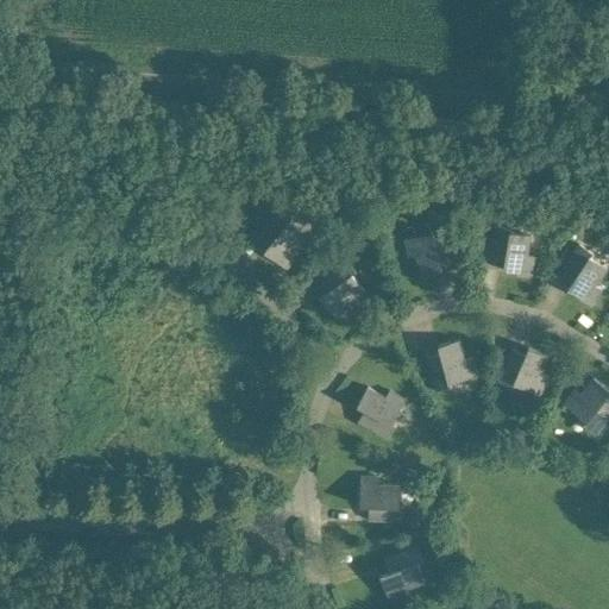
[(278,207),(272,217),(258,236),(269,244),(264,251),(287,269),(299,255),(292,250),(305,233),(289,220),(292,217),(278,207)]
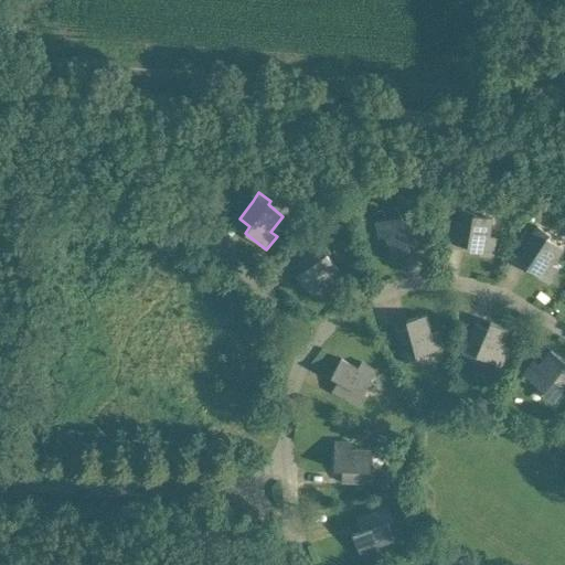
[(420,241),(416,219),(414,209),(400,212),(401,216),(375,222),(380,238),(386,237),(391,256),(409,252),(408,243),(420,241)]
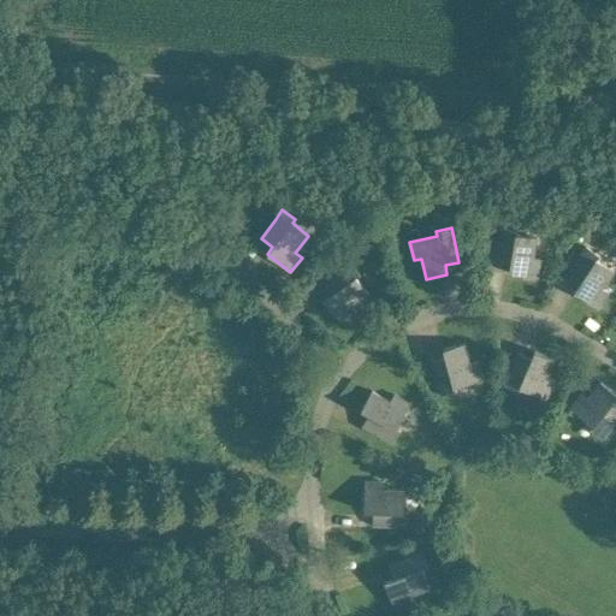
[(502,227),(499,238),(496,262),(510,265),(509,273),(538,278),(540,260),(533,259),(537,237),(516,235),(517,230),(502,227)]
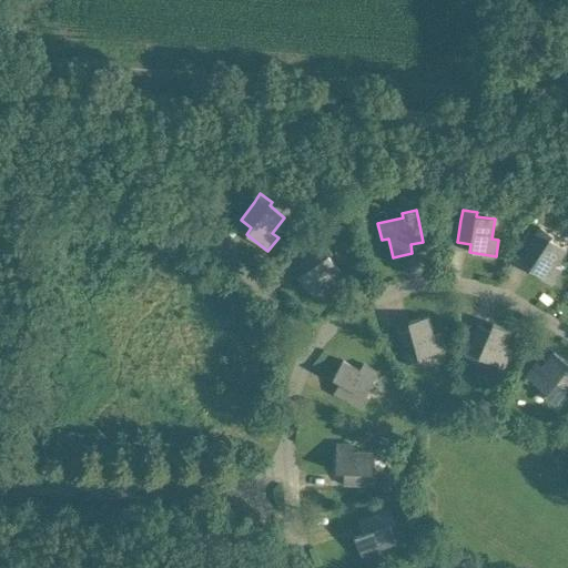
[(540,227),(535,236),(523,255),(534,262),(529,270),(551,284),(561,270),(555,265),(566,250),(550,240),(553,235),(540,227)]
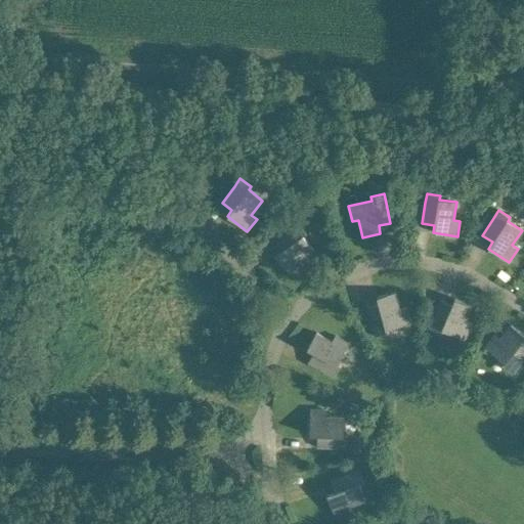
[(298,223),(291,228),(274,241),(281,251),(275,255),(290,275),(303,266),(299,260),(313,250),(303,235),(306,233),(298,223)]
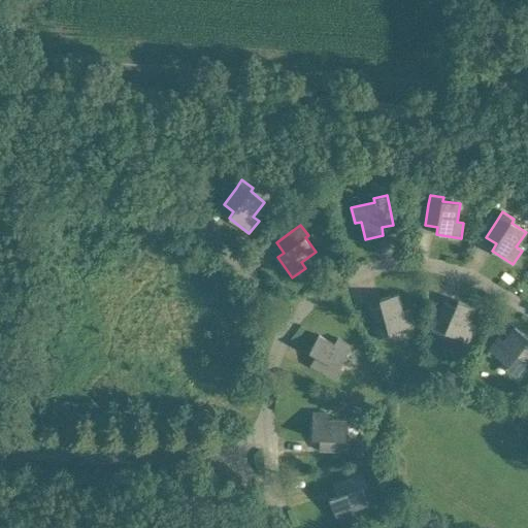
[(390,332),(413,326),(408,310),(402,311),(397,294),(380,299),(382,306),(369,309),(377,339),(391,335),(390,332)]
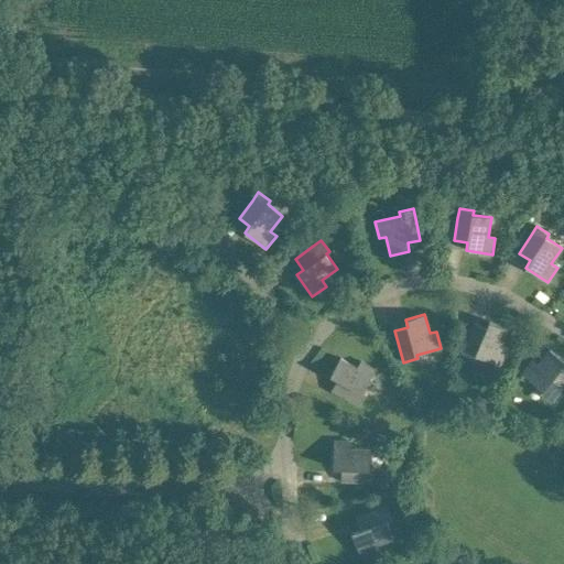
[(474,324),(465,344),(461,354),(474,359),(476,355),(500,366),(507,350),(500,347),(508,329),(489,322),(486,328),(474,324)]
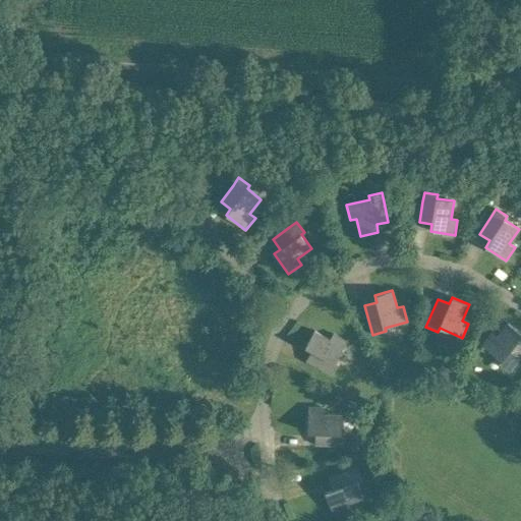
[(491,333),(482,346),(501,360),(499,363),(509,371),(520,355),(520,342),(518,340),(520,336),(520,333),(508,324),(497,337),(491,333)]
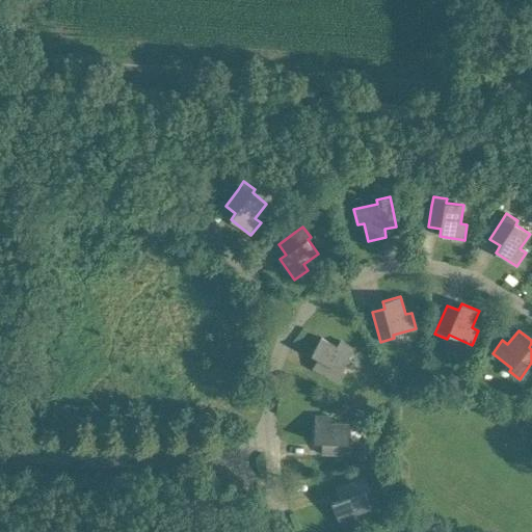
[(342,370),(354,349),(340,341),(337,347),(321,338),(312,354),(318,357),(313,369),(339,383),(346,372),(342,370)]
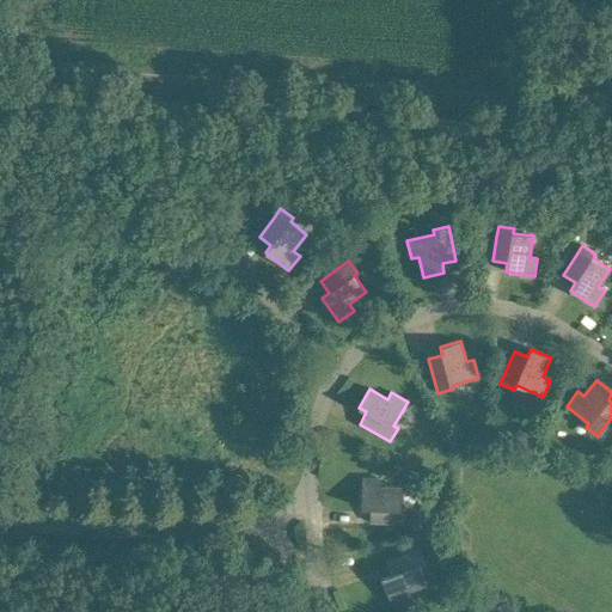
[(380,487),(381,479),(362,478),(361,508),(371,508),(369,522),(405,524),(405,508),(401,508),(402,488),(380,487)]
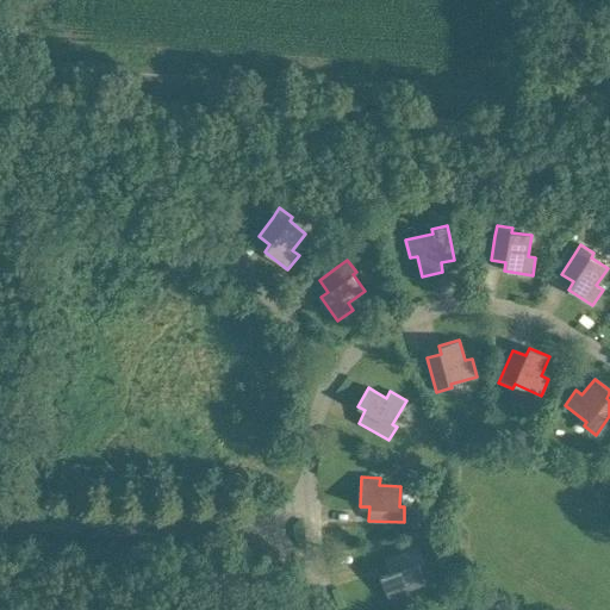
[(417,547),(406,551),(385,559),(388,572),(381,576),(391,603),(408,597),(405,590),(425,583),(418,564),(423,562),(417,547)]
